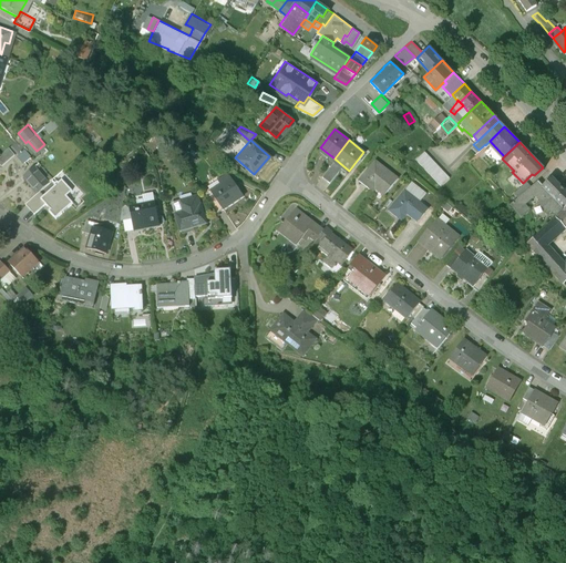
[(8,145),(0,152),(0,164),(13,152),(8,145)]
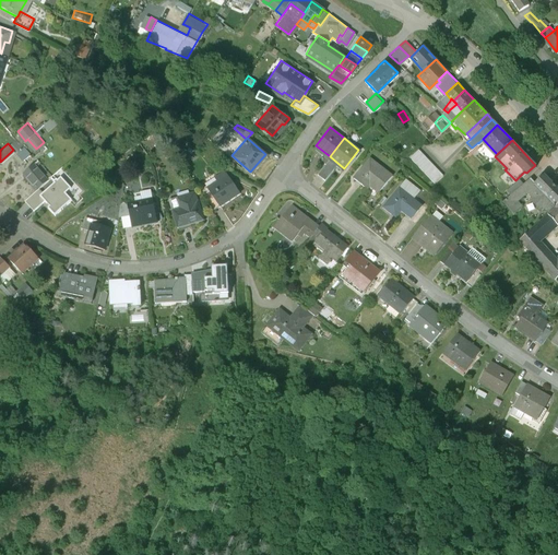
[(24,145),(18,151),(23,157),(30,152),(24,145)]
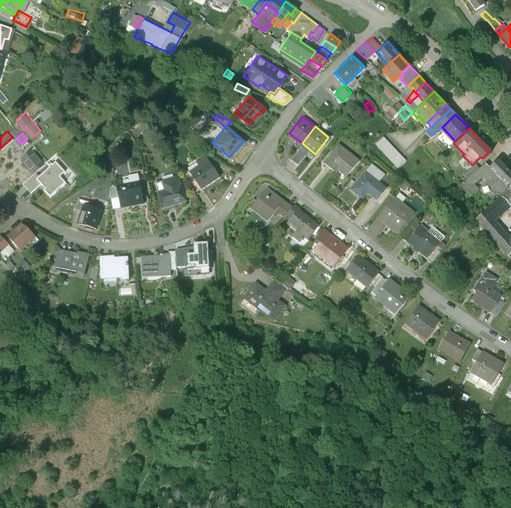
[(405,159),(382,135),(374,143),(397,167),(405,159)]
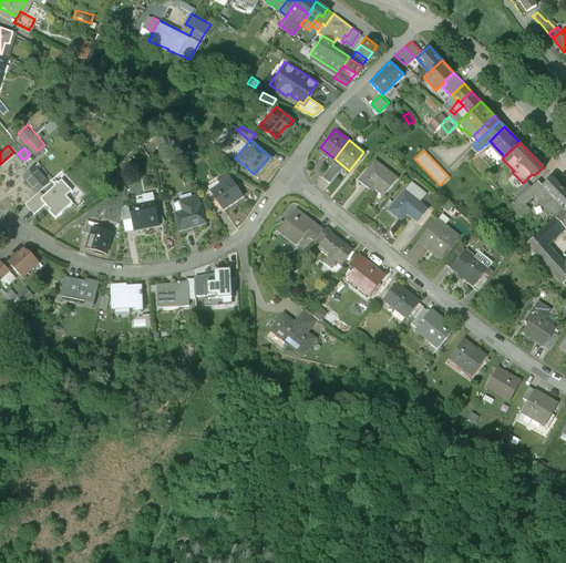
[(335,159),(321,174),(330,181),(342,165),(335,159)]
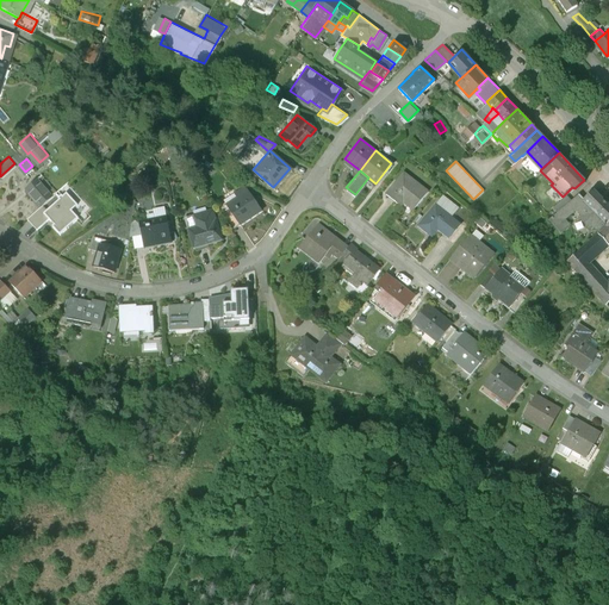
[(403,170),(386,193),(402,205),(404,201),(412,209),(428,189),(403,170)]
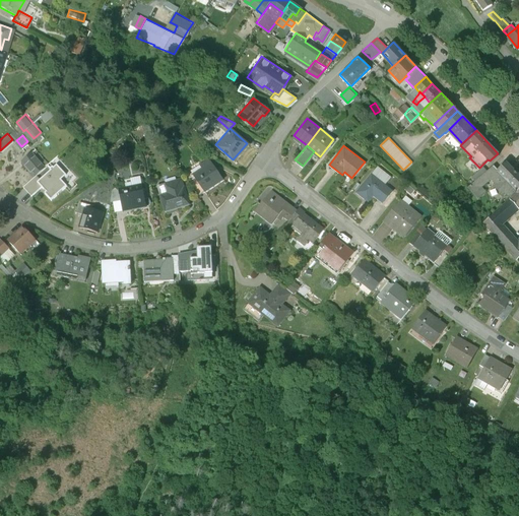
[(49,162),(36,146),(30,151),(44,166),(49,162)]
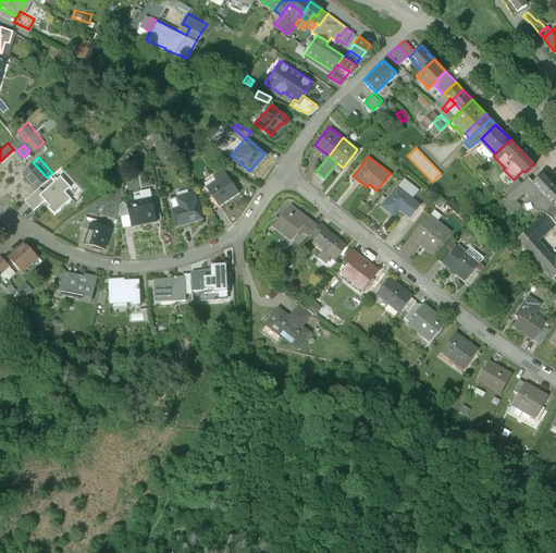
[(33,162),(23,171),(37,186),(47,177),(33,162)]
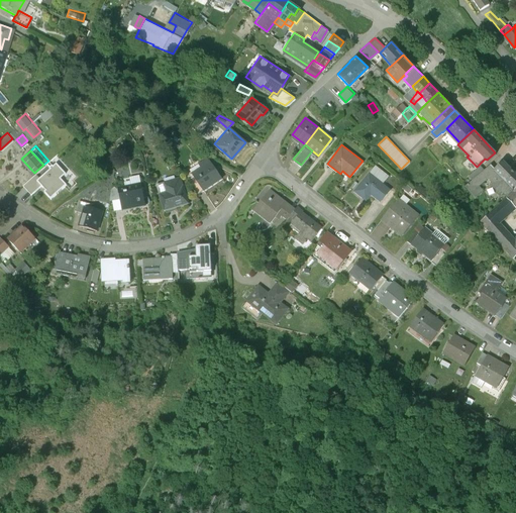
[(209,160),(191,172),(193,175),(202,188),(220,176),(209,160)]
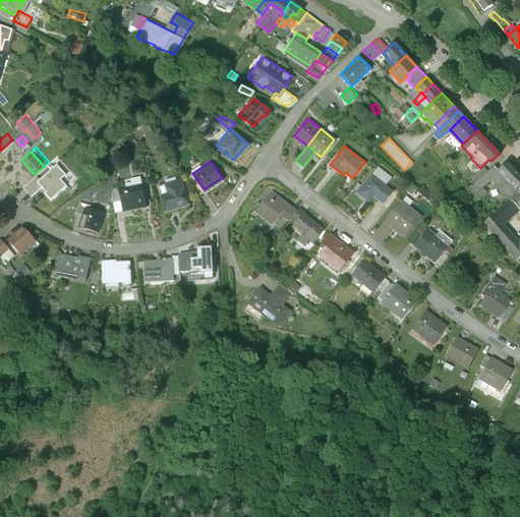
[(498,169),(490,176),(497,182),(494,185),(502,193),(504,190),(507,193),(508,192),(512,196),(517,192),(516,192),(519,187),(519,174),(506,161),(498,169)]
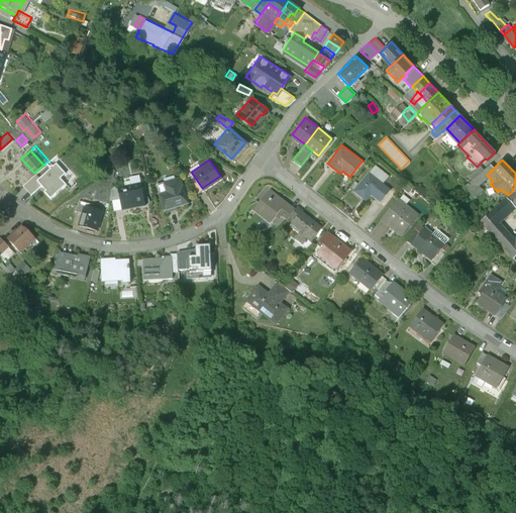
[(56,162),(53,165),(52,164),(48,166),(49,168),(39,177),(36,180),(40,184),(45,189),(43,190),(50,197),(66,183),(60,177),(65,172),(56,162)]
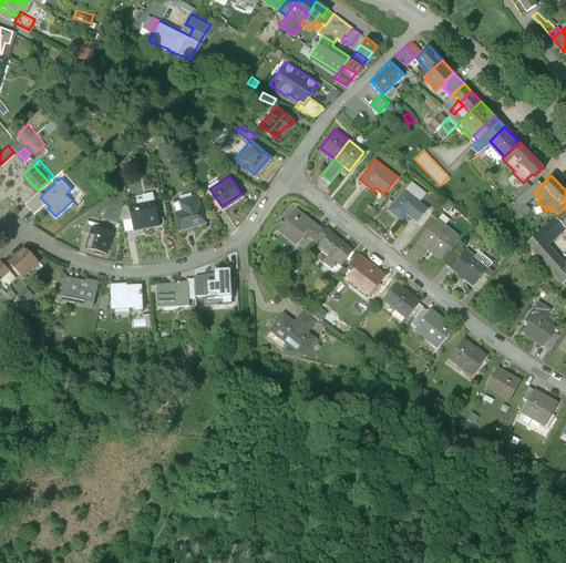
[(537,178),(527,187),(532,194),(534,192),(542,184),(537,178)]
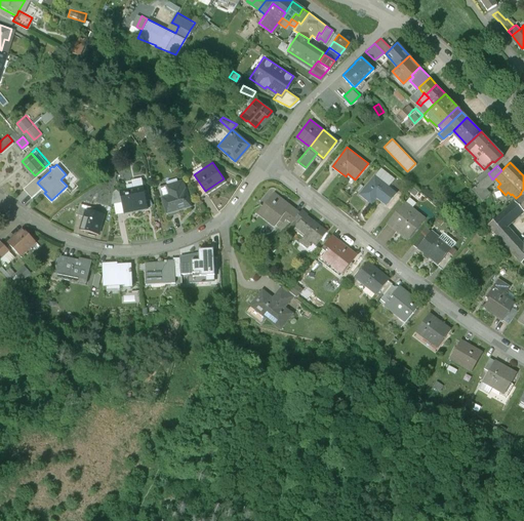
[(488,173),(480,182),(485,187),(493,179),(492,179),(488,173)]
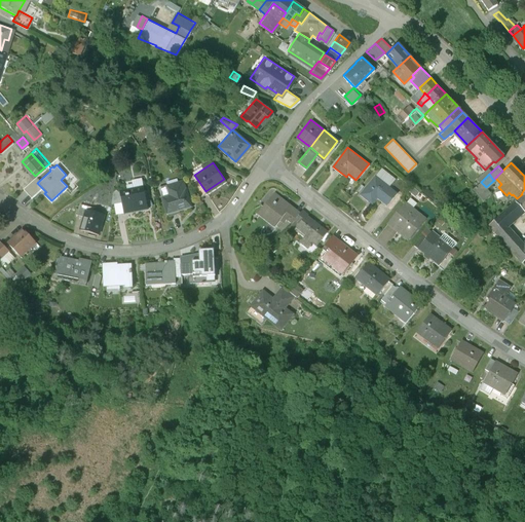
[(34,177),(23,187),(31,196),(41,187),(37,183),(40,180),(36,176),(35,177),(34,177)]
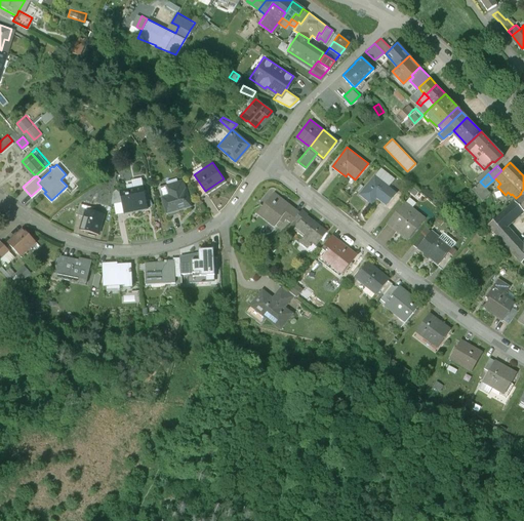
[(374,175),(359,194),(367,200),(372,194),(386,204),(395,192),(374,175)]
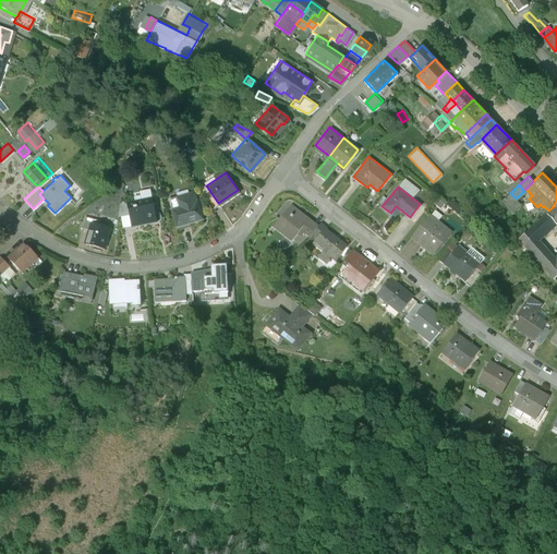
[(218,203),(208,189),(202,193),(212,207),(218,203)]
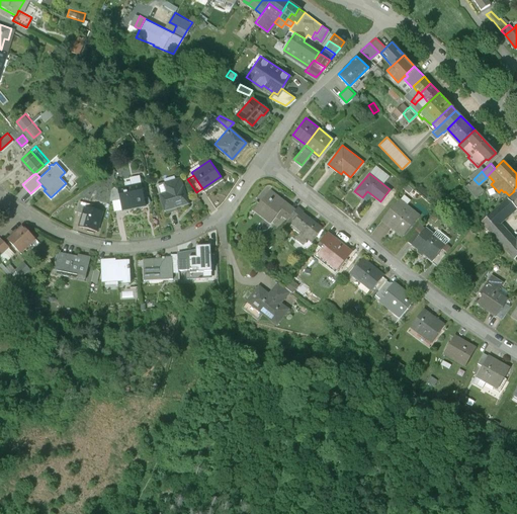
[(178,177),(164,182),(167,191),(159,193),(165,209),(188,202),(182,184),(181,185),(178,177)]
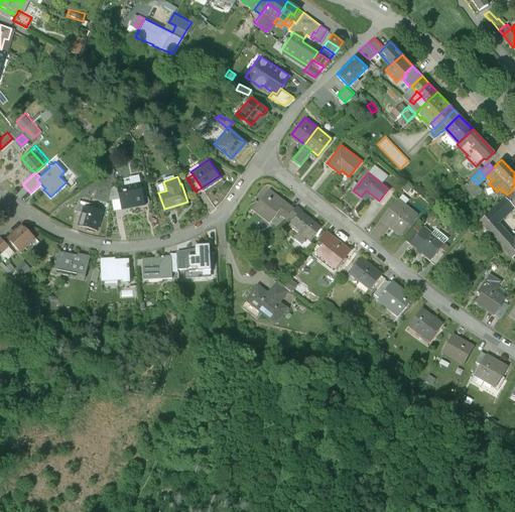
[(477,183),(472,178),(464,185),(474,197),(482,189),(477,183)]
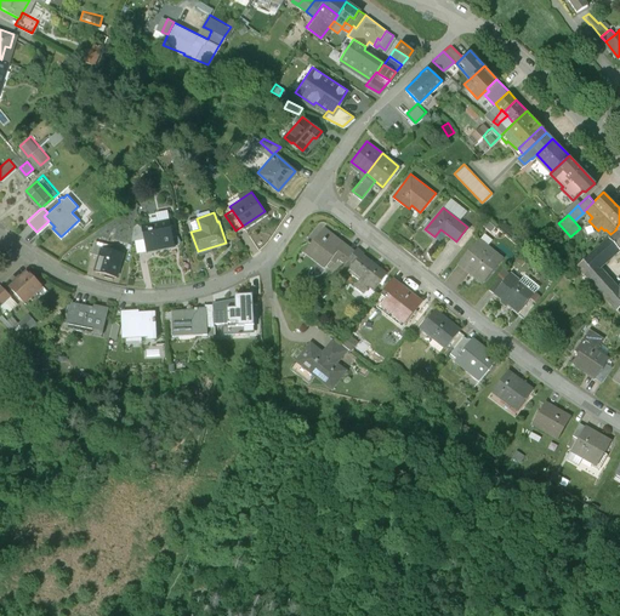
[(169,218),(141,223),(146,249),(147,249),(147,247),(172,243),(174,244),(169,218)]
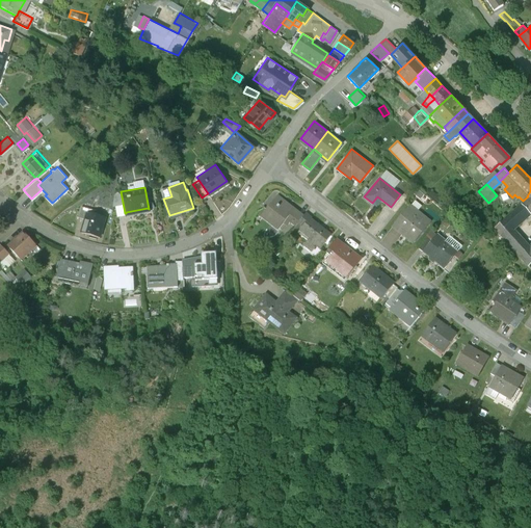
[(530,191),(527,196),(528,196),(523,201),(521,203),(529,213),(530,213),(530,191)]
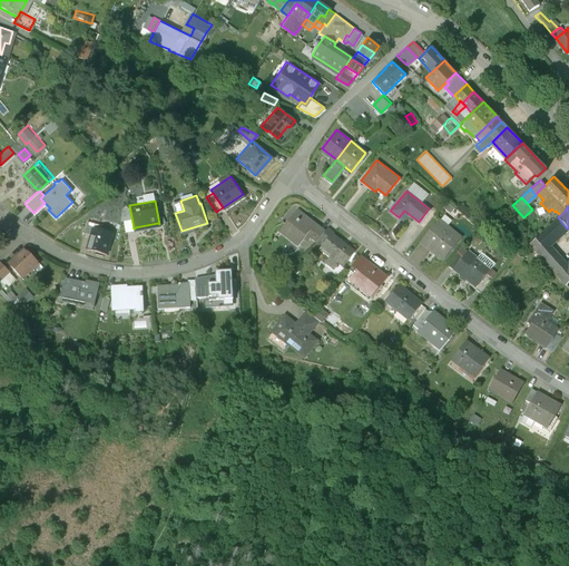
[(325,230),(296,207),(285,222),(307,240),(311,235),(316,240),(320,237),(325,230)]
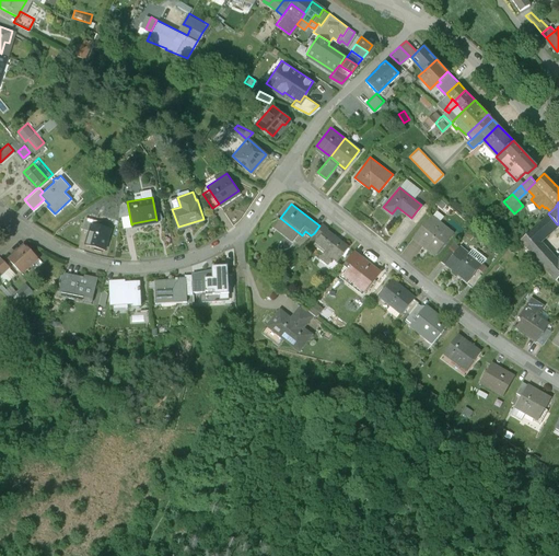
[(548,213),(531,229),(539,240),(557,224),(548,213)]
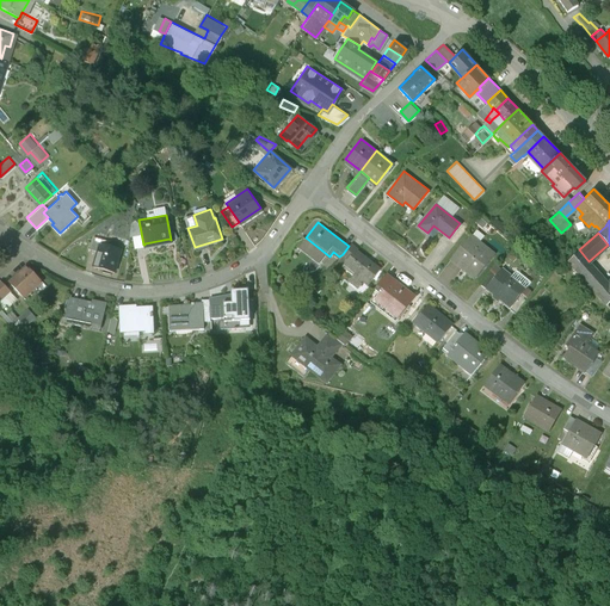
[(494,253),(469,234),(450,259),(461,269),(463,265),(476,276),(494,253)]
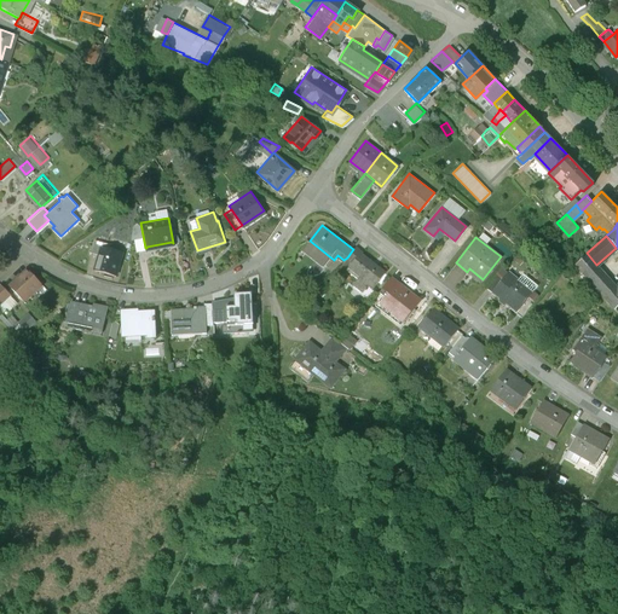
[(102,241),(93,238),(91,250),(98,253),(100,245),(102,241)]
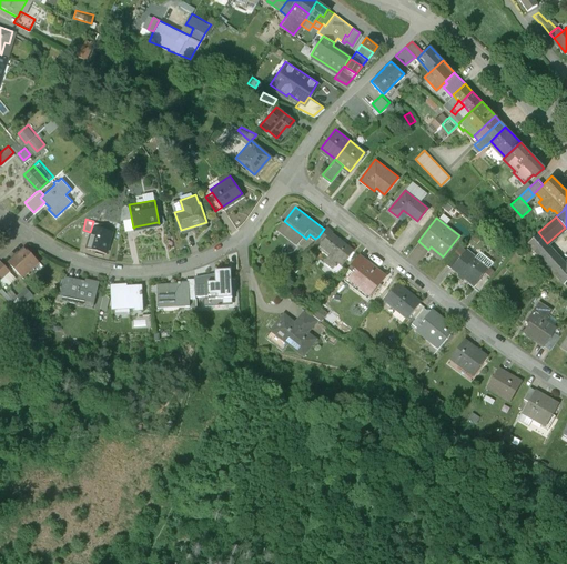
[(111,230),(92,225),(90,232),(87,247),(105,252),(105,251),(104,250),(108,239),(109,240),(111,230)]
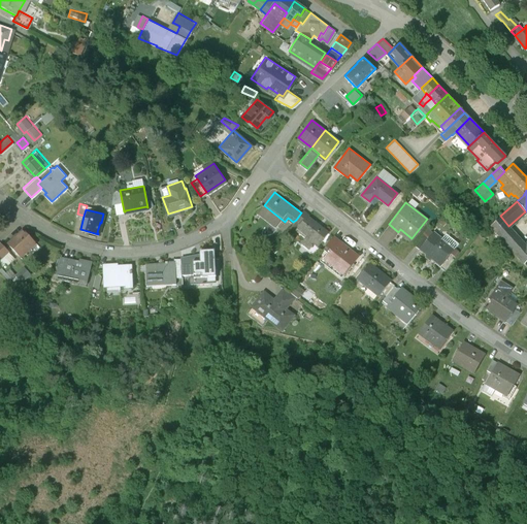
[(301,213),(296,220),(300,223),(307,215),(307,216),(308,215),(303,210),(301,213)]
